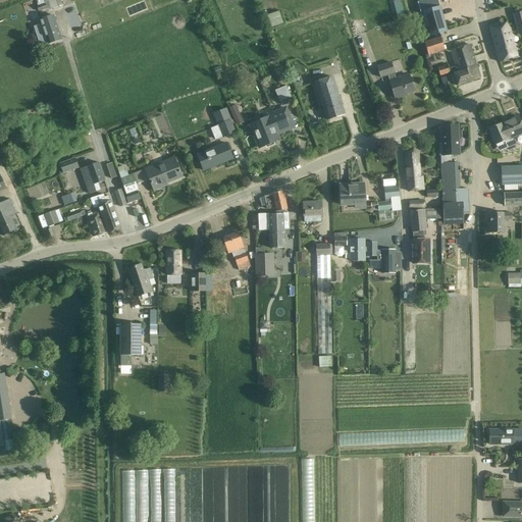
[(36,0),(38,5),(37,6),(37,7),(39,11),(40,11),(41,12),(51,9),(62,5),(60,0),(36,0)]
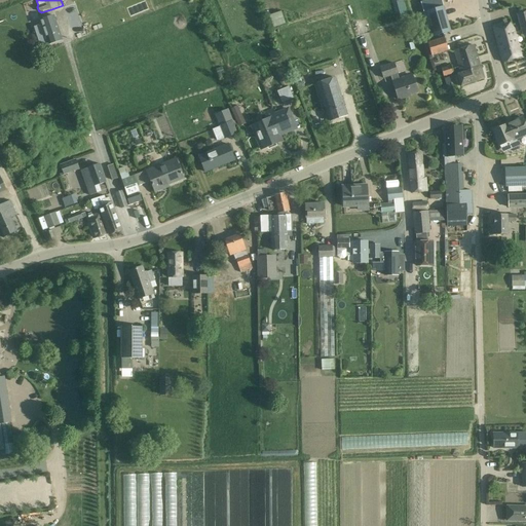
[(403,0),(398,0),(397,1),(401,16),(407,14),(403,0)]
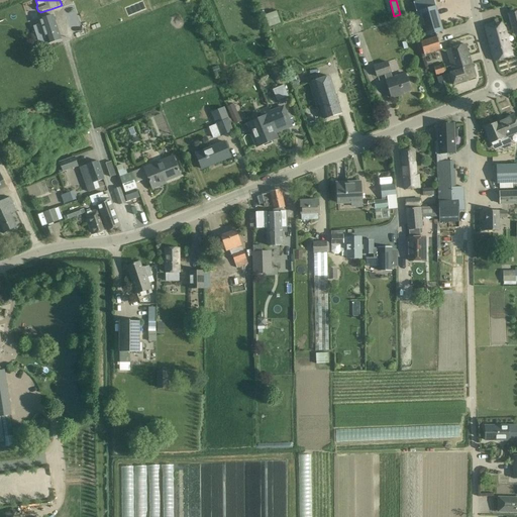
[(416,12),(412,13),(420,38),(443,31),(435,6),(433,0),(420,0),(413,2),(416,12)]
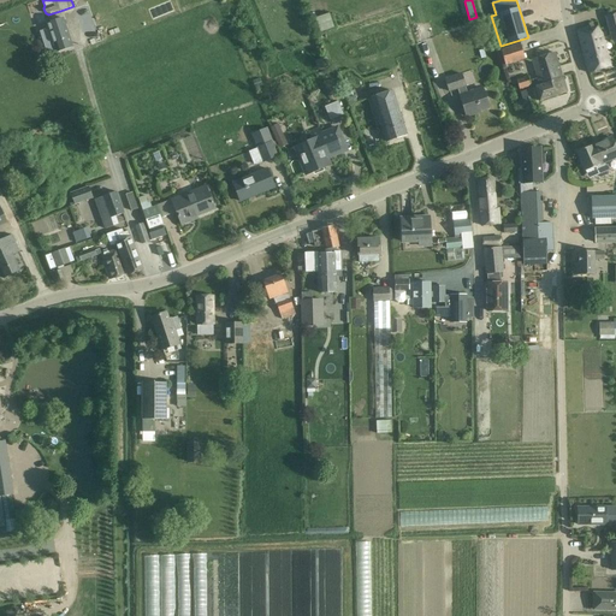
[(615,13),(605,17),(611,41),(615,40),(615,13)]
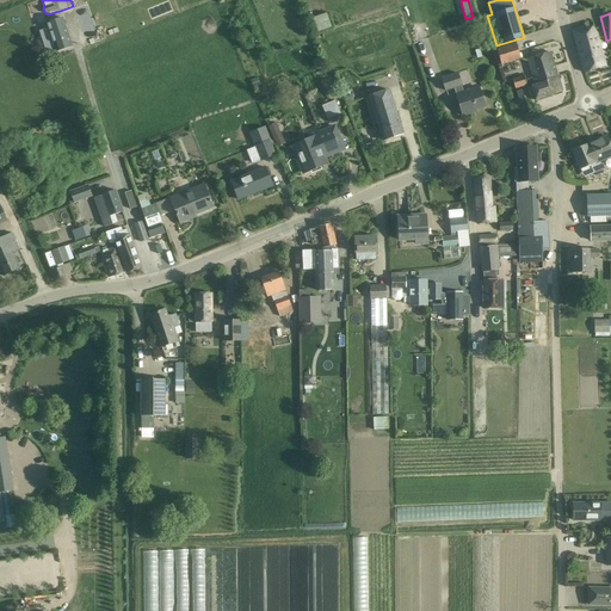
[(50,22),(47,23),(56,51),(71,47),(72,47),(62,18),(50,22)]
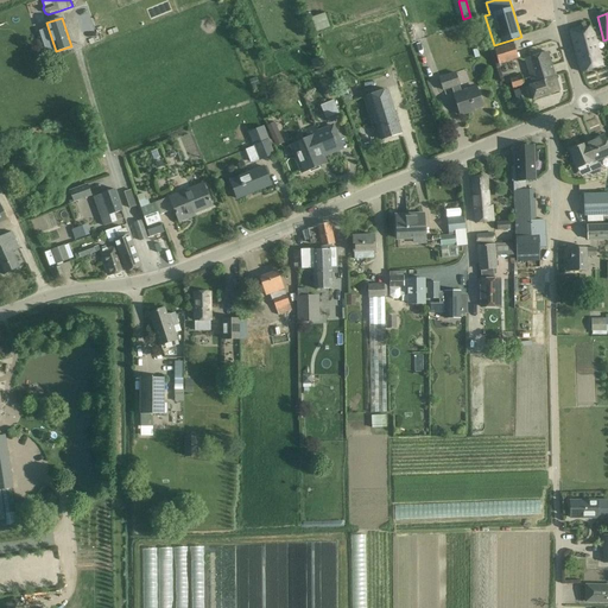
[(569,30),(581,73),(602,65),(594,32),(584,36),(582,26),(569,30)]
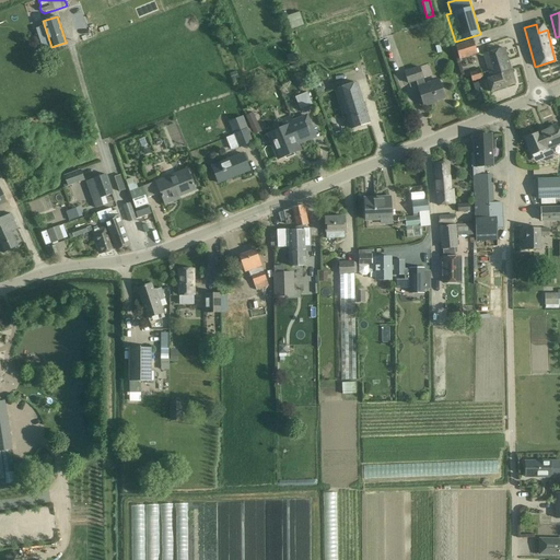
[(459,59),(477,54),(473,41),(455,46),(459,59)]
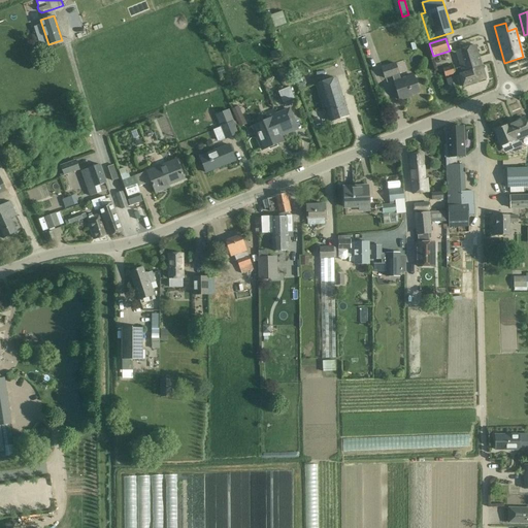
[(459,74),(463,86),(486,78),(475,45),(456,52),(463,73),(459,74)]
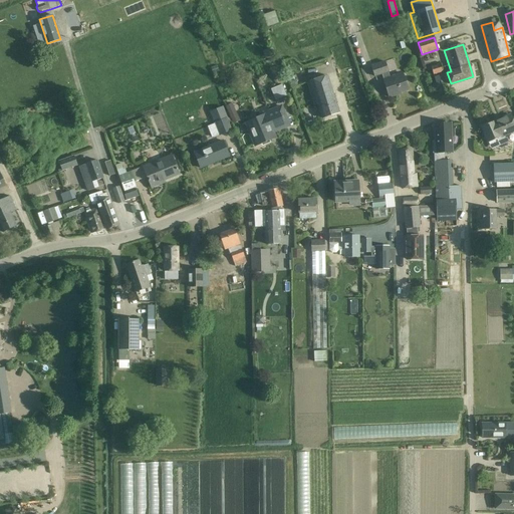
[(265,59),(275,55),(272,47),(262,51),(265,59)]
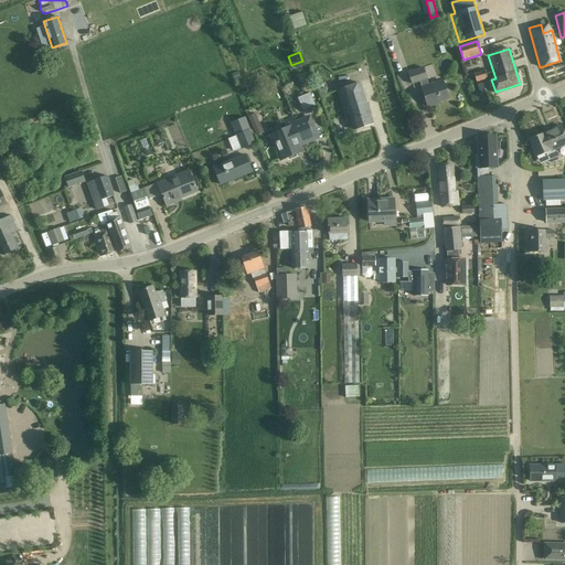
[(422,87),(427,106),(436,104),(436,103),(448,98),(443,81),(428,85),(427,80),(423,67),(407,72),(412,85),(419,82),(422,87)]
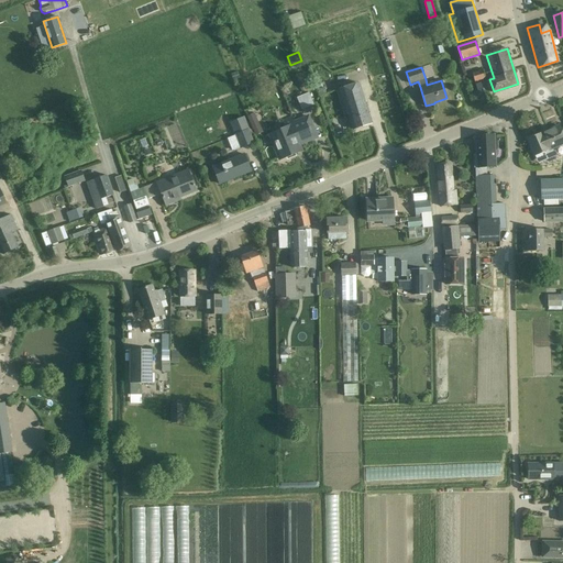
[(483,70),(472,73),(475,81),(485,79),(483,70)]
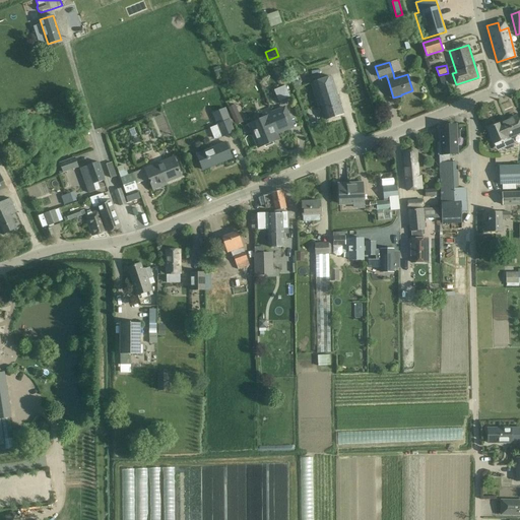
[(321,105),(326,120),(343,114),(331,77),(311,83),(318,106),(321,105)]
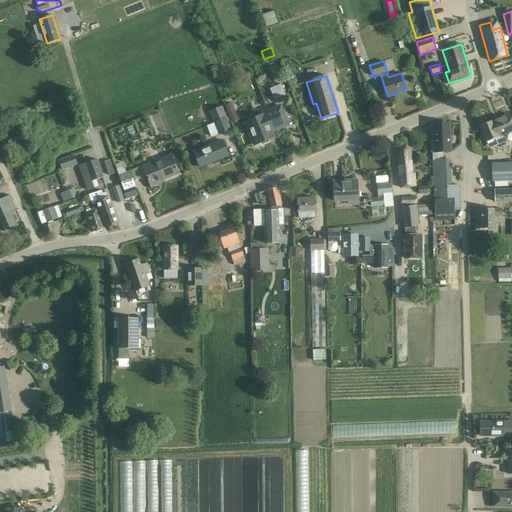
[(285,95),(281,84),(270,89),(274,100),(285,95)]
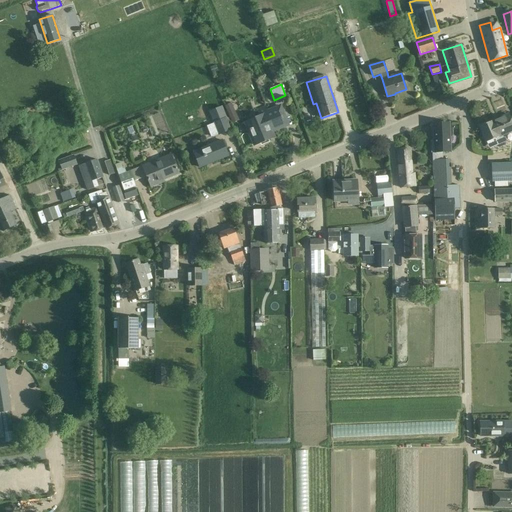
[(225,106),(232,123),(239,121),(231,103),(225,106)]
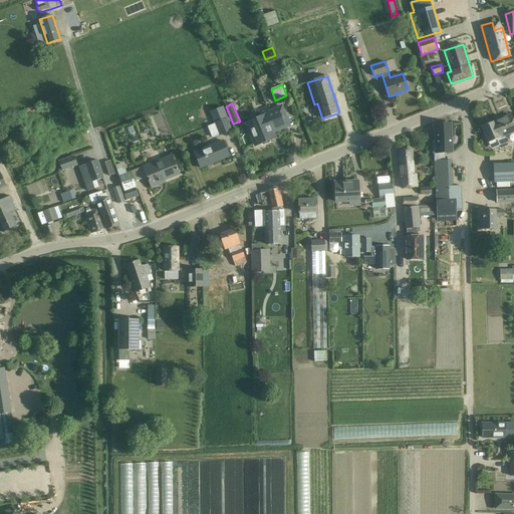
[(246,122),(255,146),(275,138),(273,132),(289,124),(281,106),(269,111),(265,114),(246,122)]
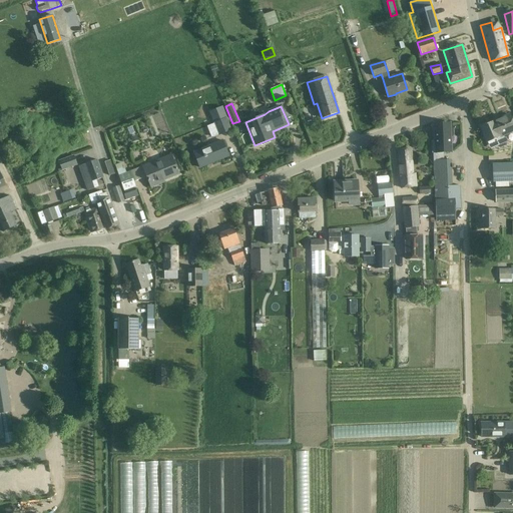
[(226,118),(222,107),(209,112),(219,135),(231,130),(226,118)]
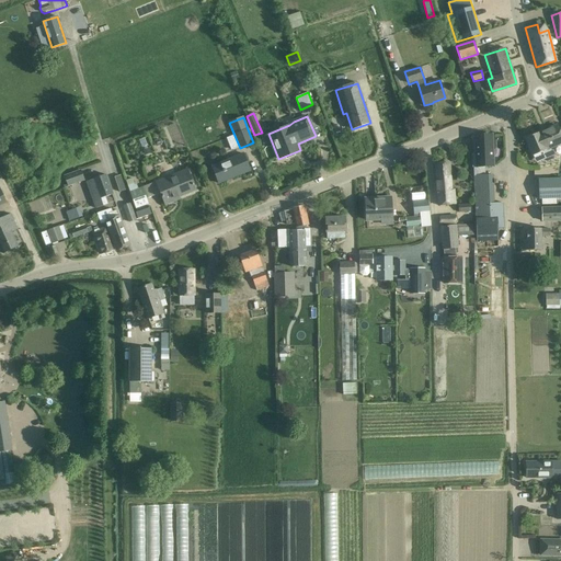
[(544,155),(546,160),(556,156),(553,150),(551,150),(550,147),(560,141),(560,136),(557,125),(540,132),(525,138),(533,156),(542,151),(544,153),(544,155)]
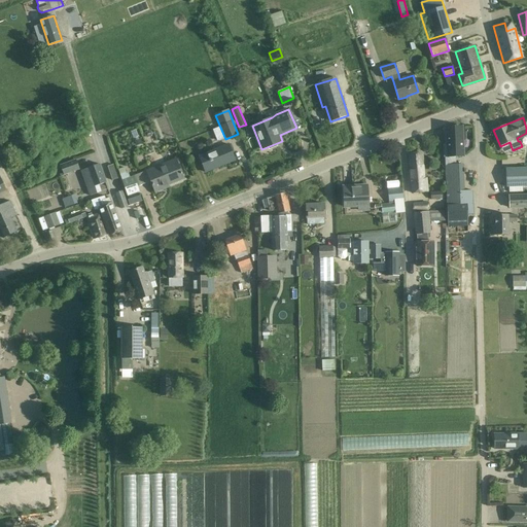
[(446,205),(447,226),(467,225),(467,215),(473,215),(473,205),(466,205),(466,204),(459,204),(459,191),(464,191),(463,164),(456,164),(455,156),(462,155),(461,127),(447,128),(448,155),(445,156),(446,205)]
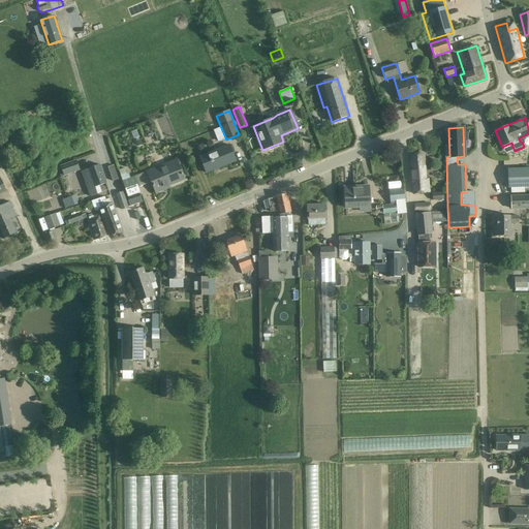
[(199,156),(206,173),(236,160),(229,145),(199,156)]
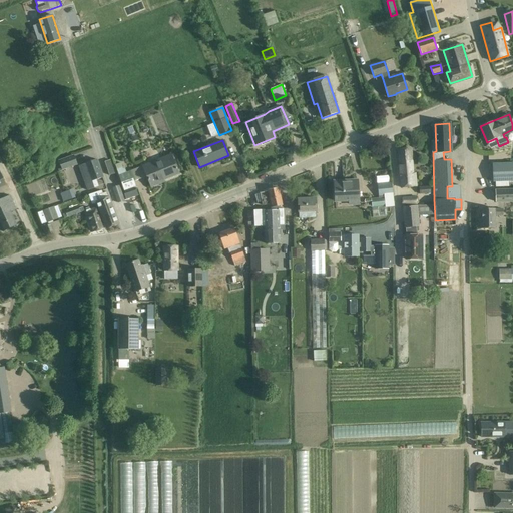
[(411,149),(398,150),(401,189),(417,188),(416,174),(413,175),(411,149)]
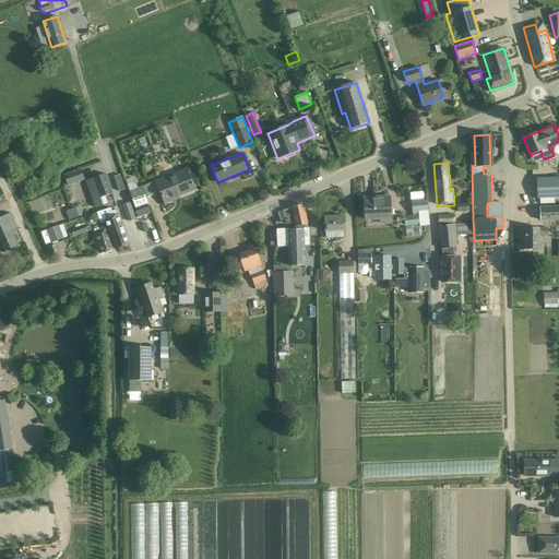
[(186,168),(155,180),(155,181),(159,192),(165,204),(175,200),(175,198),(194,189),(186,168)]
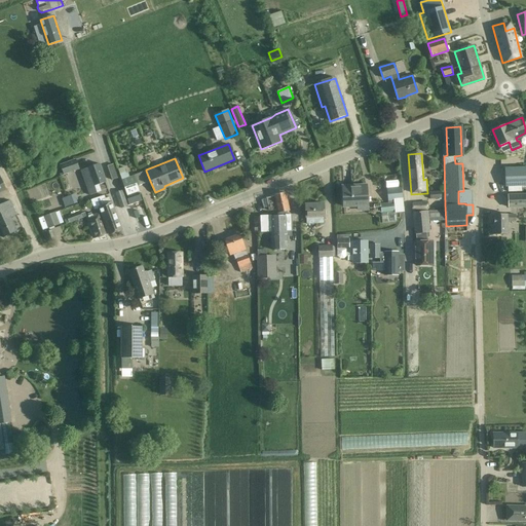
[(65,173),(78,167),(75,159),(62,164),(65,173)]
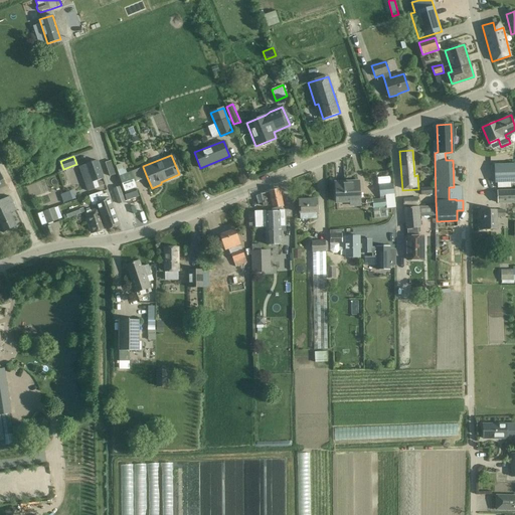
[(79,166),(89,191),(99,187),(97,181),(104,178),(97,160),(79,166)]
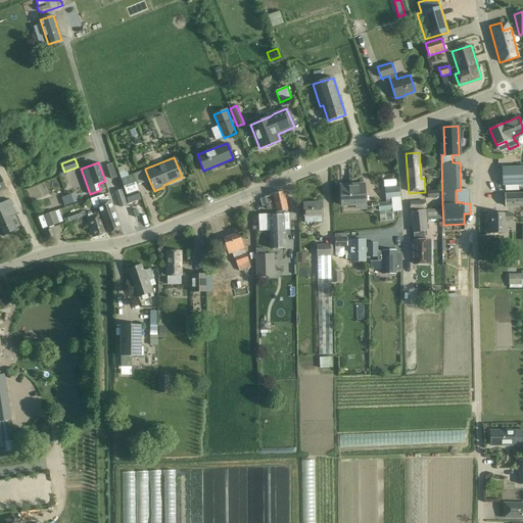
[(105,164),(110,179),(116,177),(111,162),(105,164)]
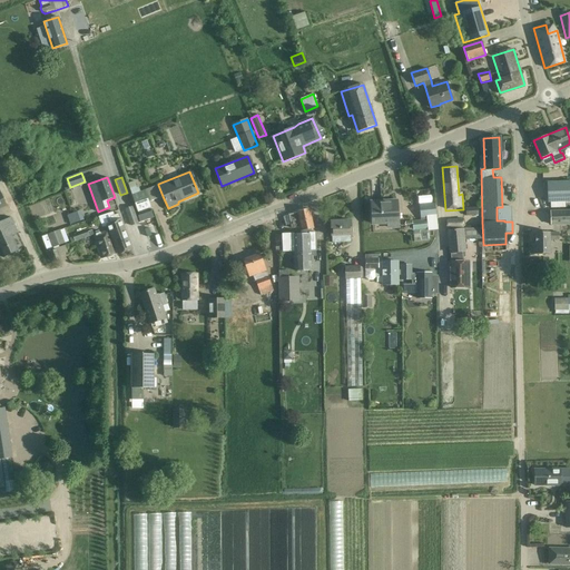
[(569,180),(547,182),(548,203),(569,202),(569,180)]
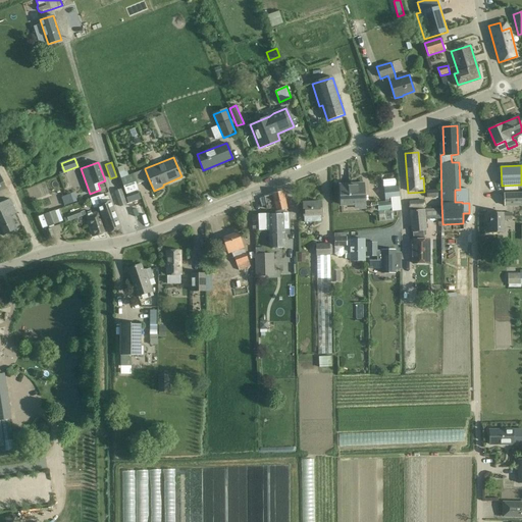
[(128,175),(120,178),(126,195),(138,191),(136,185),(133,174),(128,175)]
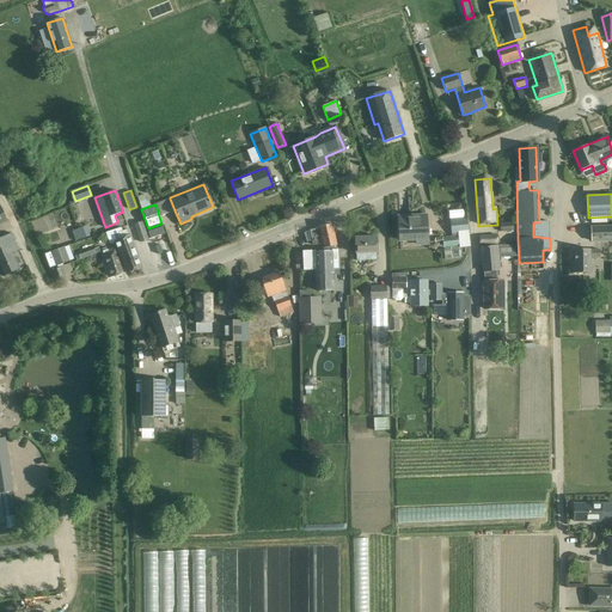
[(416,239),(416,244),(427,243),(426,216),(416,216),(416,219),(399,219),(399,240),(416,239)]
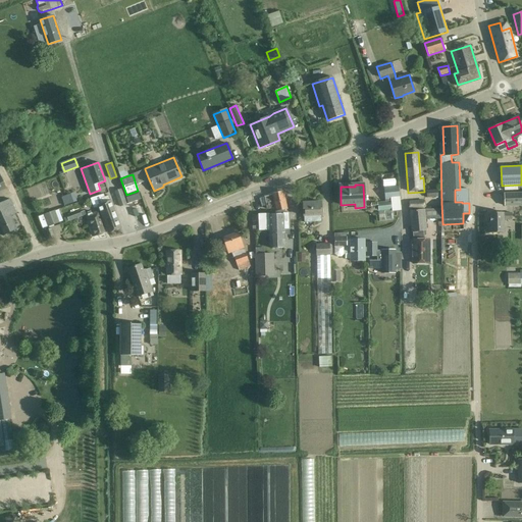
[(377,210),(379,221),(393,219),(392,211),(401,210),(398,185),(383,186),(384,202),(377,203),(377,210)]
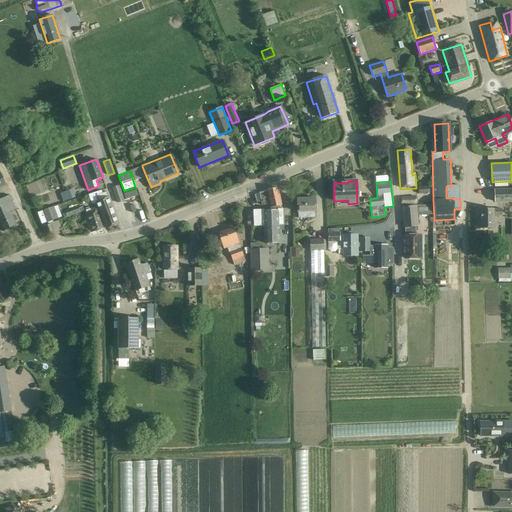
[(31,195),(37,193),(34,183),(28,185),(31,195)]
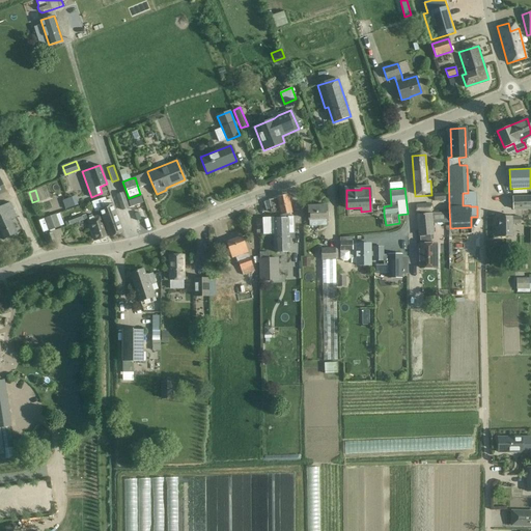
[(136,210),(144,205),(140,195),(132,199),(136,210)]
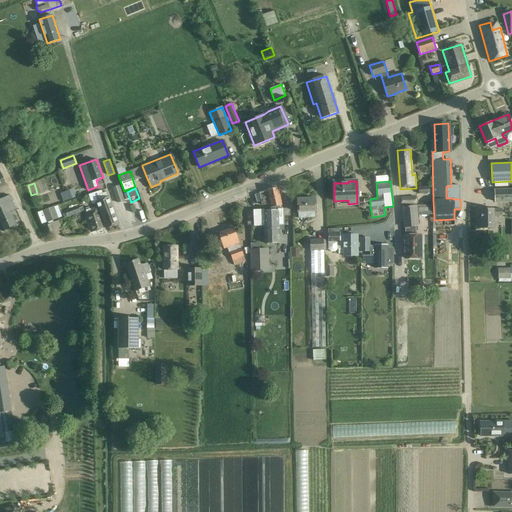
[(269,204),(270,207),(281,205),(278,188),(266,190),(267,191),(259,192),(262,205),(269,204)]
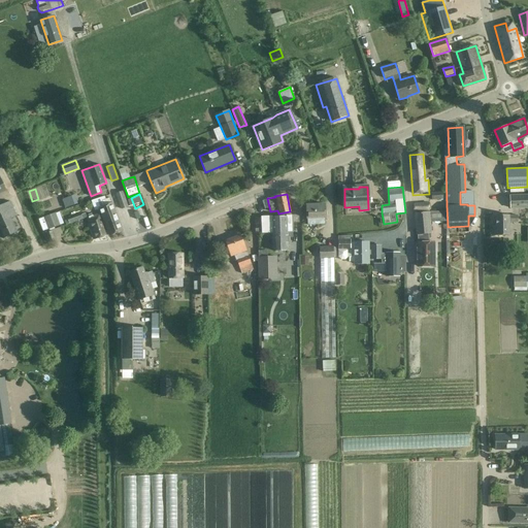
[(527,194),(509,195),(509,209),(527,208),(527,194)]
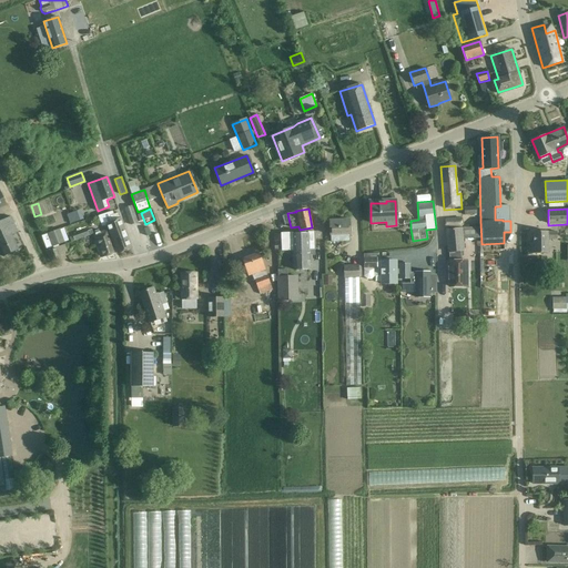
[(124,229),(118,212),(110,215),(112,222),(107,224),(118,253),(132,247),(131,247),(124,229)]
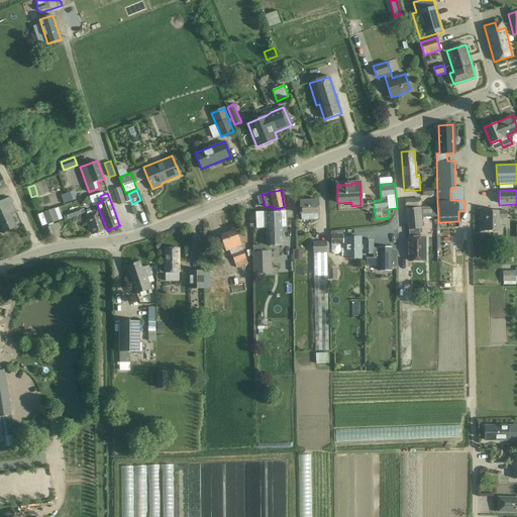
[(0,201),(0,227),(3,233),(17,227),(11,214),(16,211),(10,197),(0,201)]
